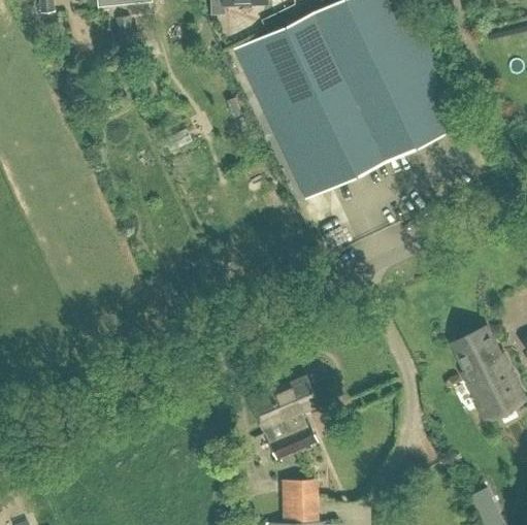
[(54,13),(53,0),(37,0),(39,14),(54,13)]
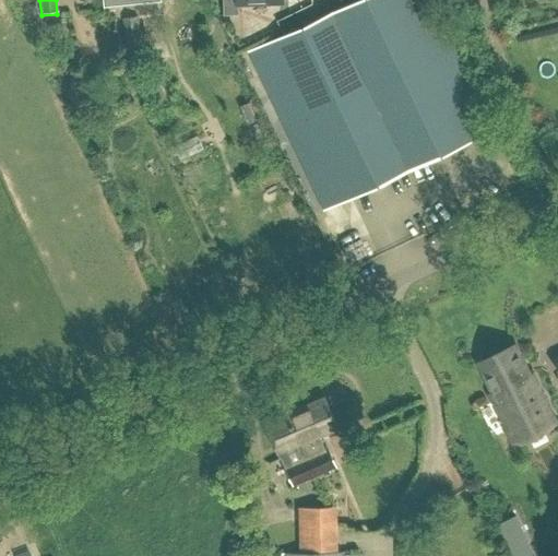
[(283,6),(283,0),(222,0),(224,16),(238,16),(238,8),(283,6)]
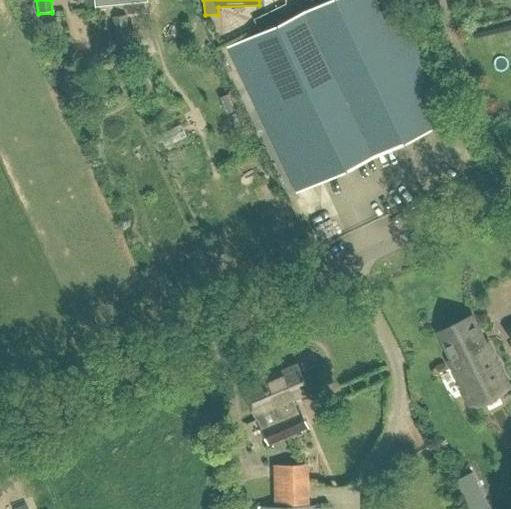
[(438,125),(375,0),(325,0),(228,48),(300,193),(438,125)]
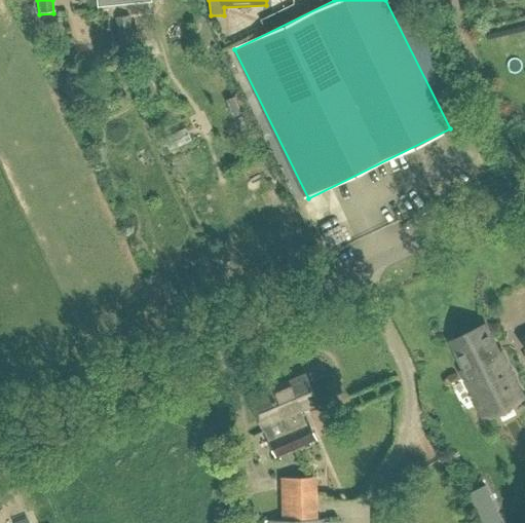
[(136,62),(129,16),(114,19),(120,64),(136,62)]
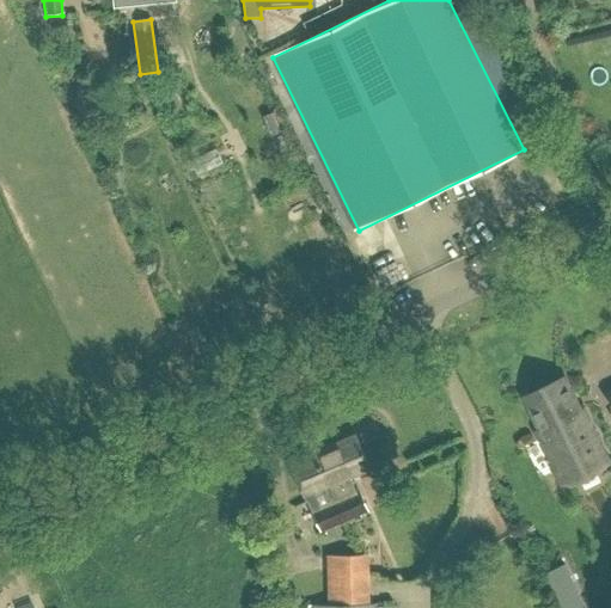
[(539,351),(555,341),(548,330),(532,341),(539,351)]
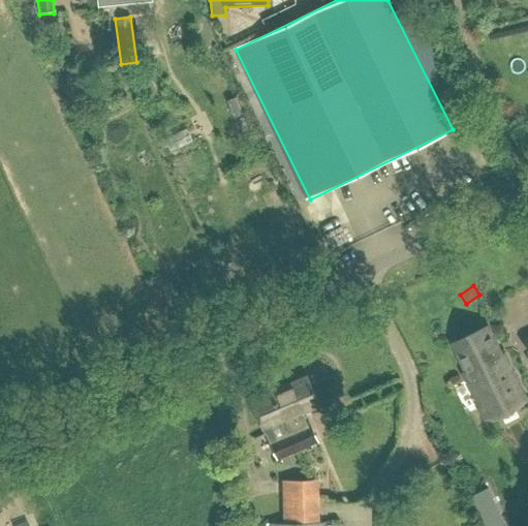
[(487,330),(452,346),(465,375),(462,376),(484,421),(498,413),(509,407),(525,400),(503,357),(500,358),(487,330)]
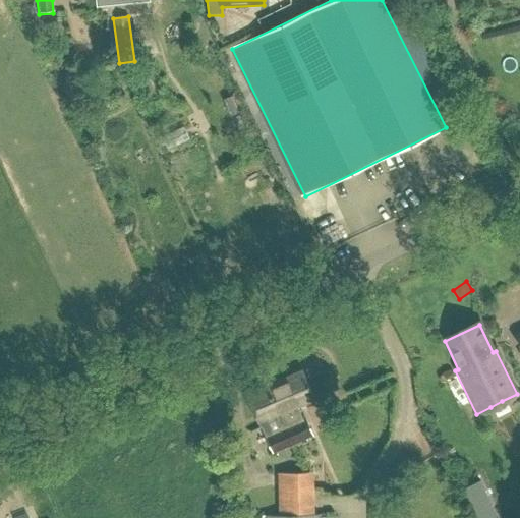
[(303,370),(269,384),(292,442),(311,435),(305,418),(302,419),(298,409),(316,402),(303,370)]
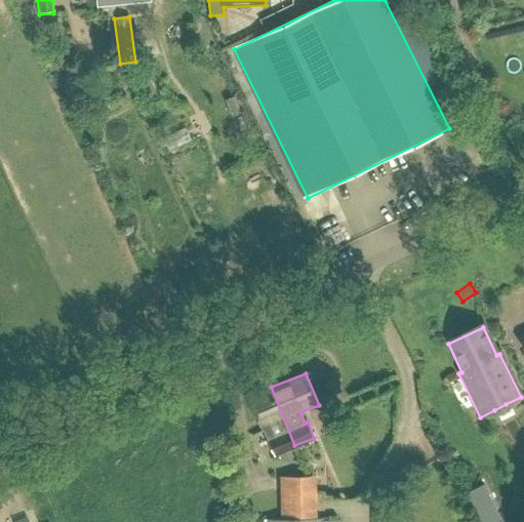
[(294,445),(271,387),(269,382),(246,391),(262,429),(267,427),(271,437),(268,438),(275,453),(294,445)]
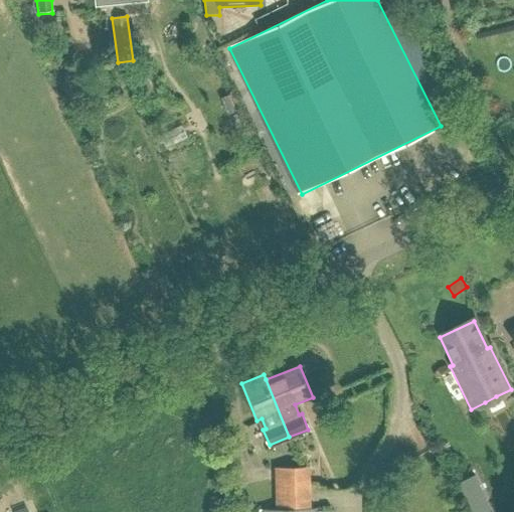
[(310,511),(309,469),(273,470),(274,511),(263,511),(315,511),(315,510),(310,511)]
